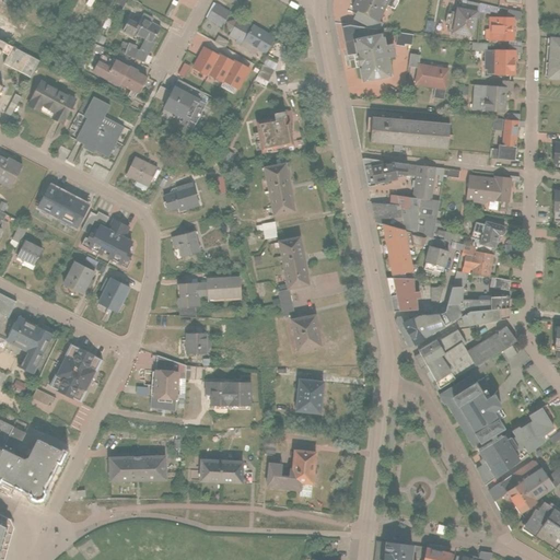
[(178,2),(174,0),(170,0),(164,11),(172,14),(178,2)]
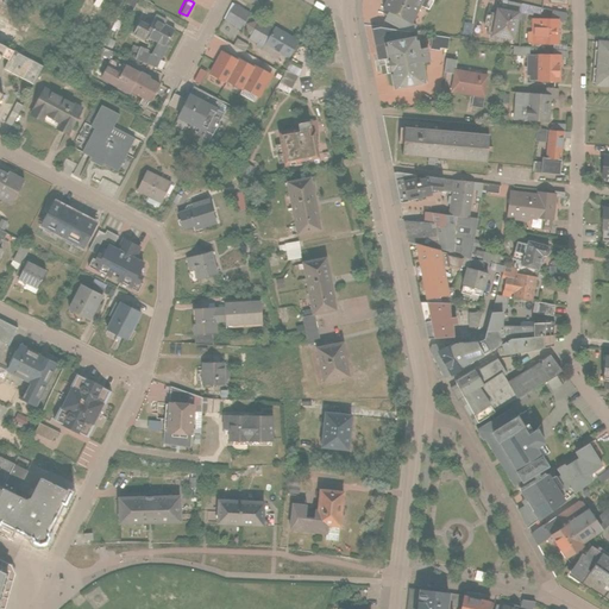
[(387,0),(384,7),(415,22),(425,0),(387,0)]
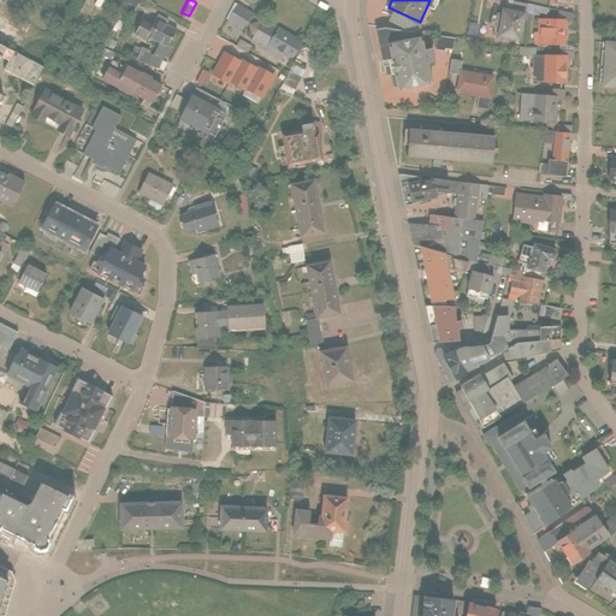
[(252,13),(235,4),(225,21),(242,30),(252,13)]
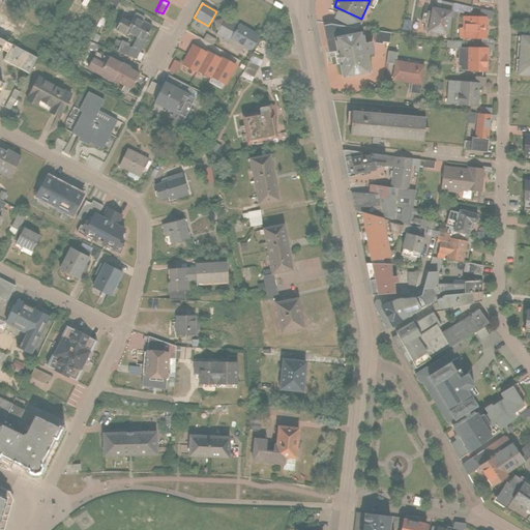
[(430,30),(451,33),(455,8),(434,5),(430,30)]
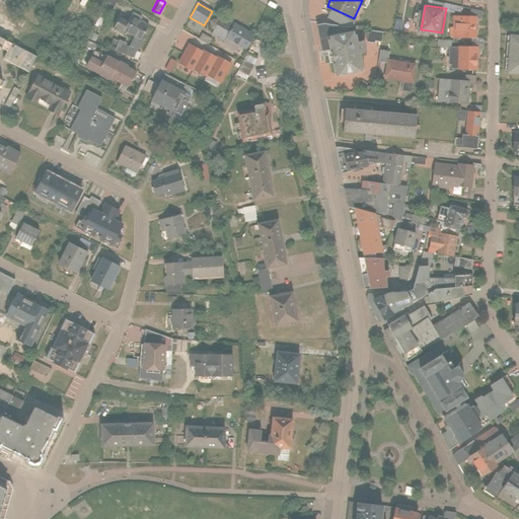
[(0,30),(4,32),(9,21),(0,16),(0,30)]
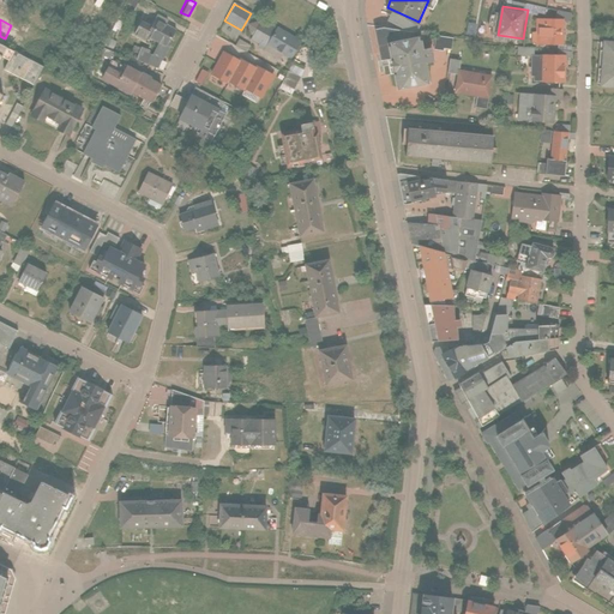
[(151,26),(139,20),(132,35),(151,43),(148,50),(140,48),(136,58),(158,68),(176,30),(155,19),(151,26)]
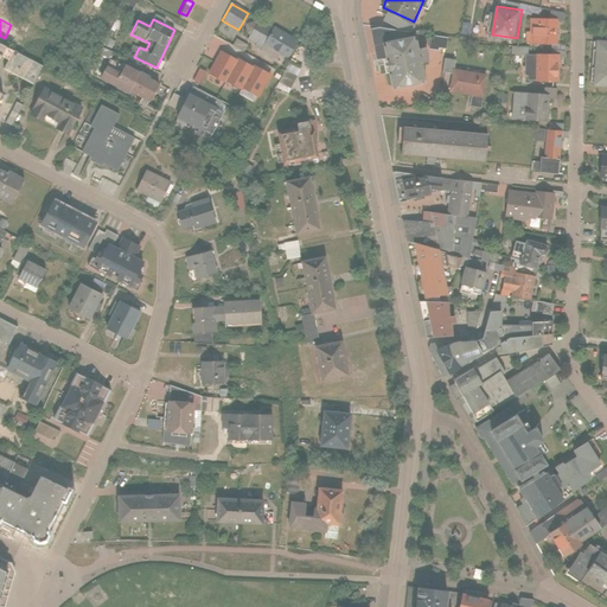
[(560,46),(560,21),(531,20),(531,45),(560,46)]
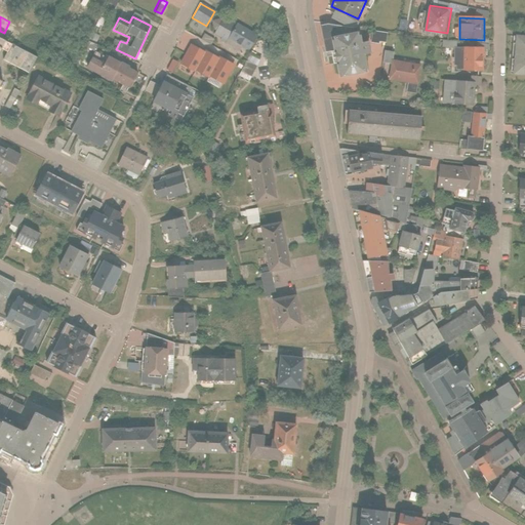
[(215,31),(216,32),(223,23),(221,22),(213,24),(215,31)]
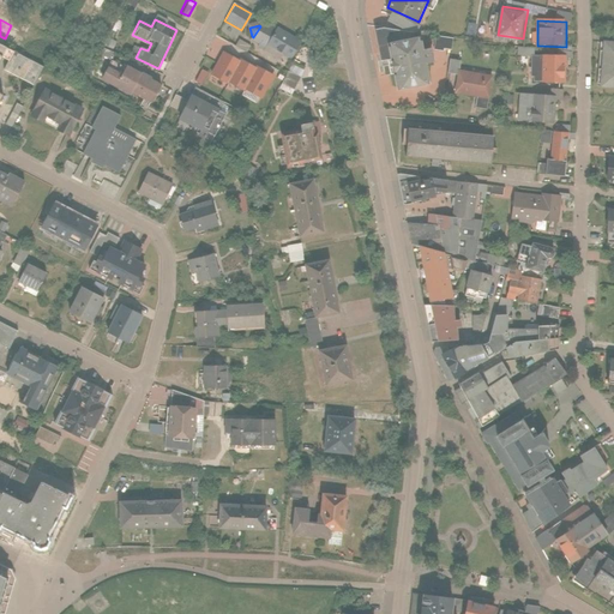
[(260,26),(253,37),(252,40),(265,47),(272,34),(260,26)]
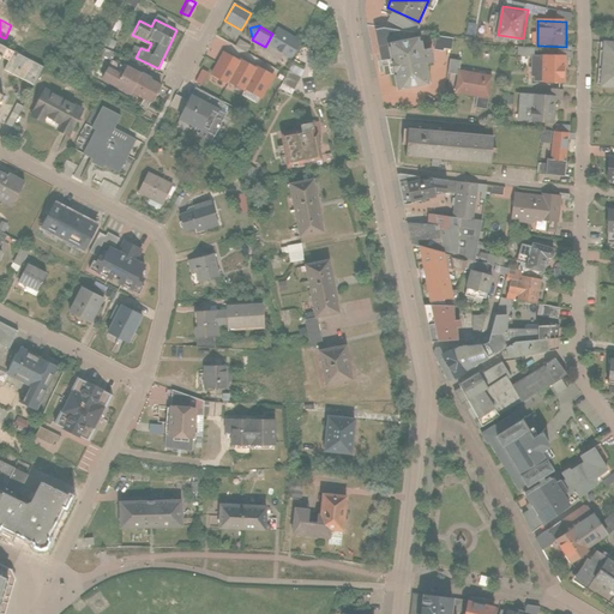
[(20,47),(26,34),(13,28),(7,40),(20,47)]
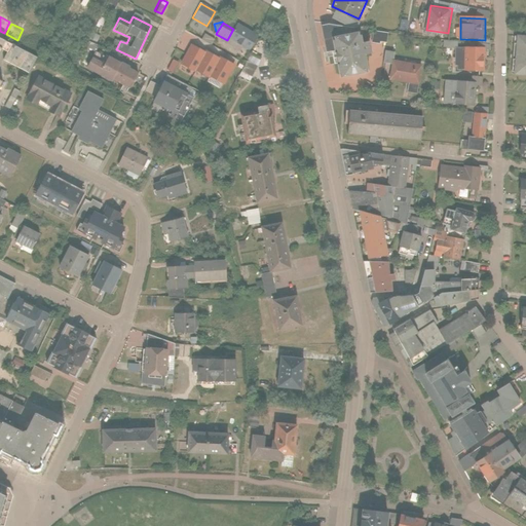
[(233,29),(227,40),(250,54),(260,37),(236,24),(233,29)]
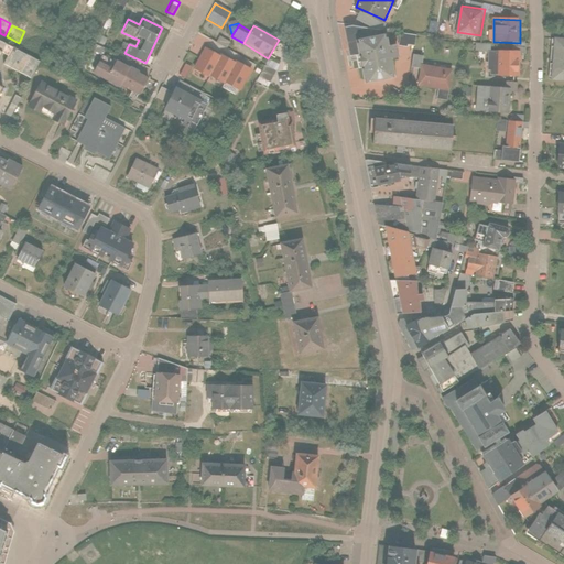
[(366,83),(381,79),(396,76),(392,60),(404,57),(401,42),(389,44),(386,30),(356,35),(361,63),(366,83)]
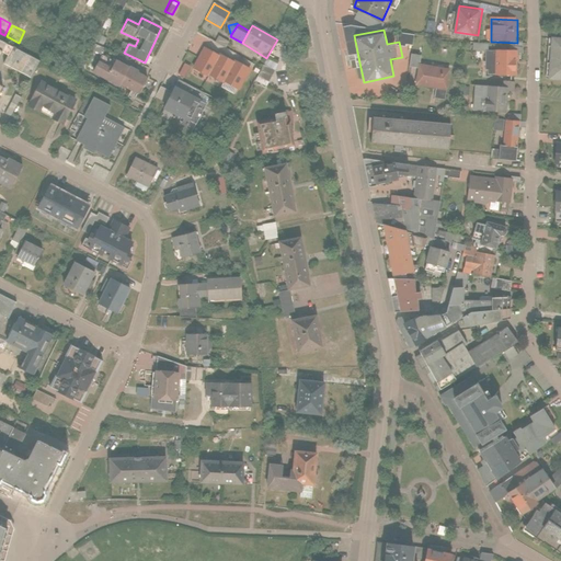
[(0,91),(2,87),(0,86),(0,53),(1,52),(8,55),(12,47),(0,39),(0,91)]
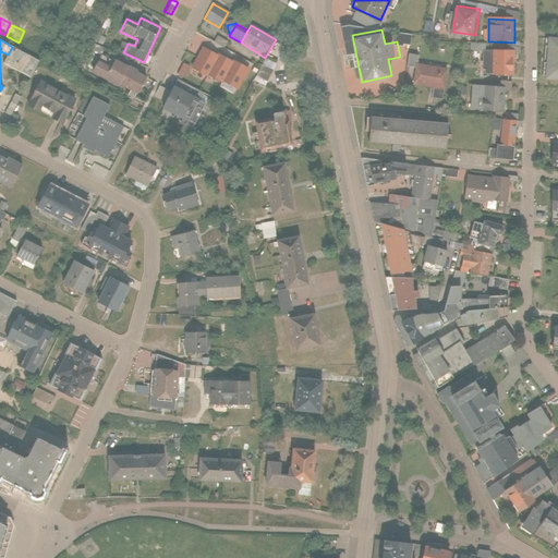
[(557,39),(549,39),(547,77),(557,77),(557,39)]
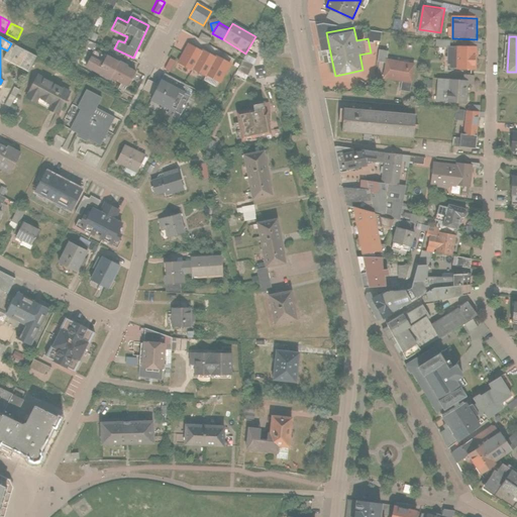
[(11,43),(7,50),(3,59),(28,72),(36,56),(11,43)]
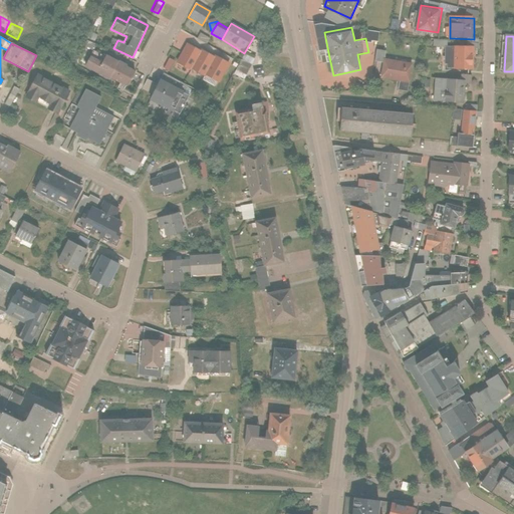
[(191,70),(192,69),(202,51),(187,43),(177,62),(191,70)]
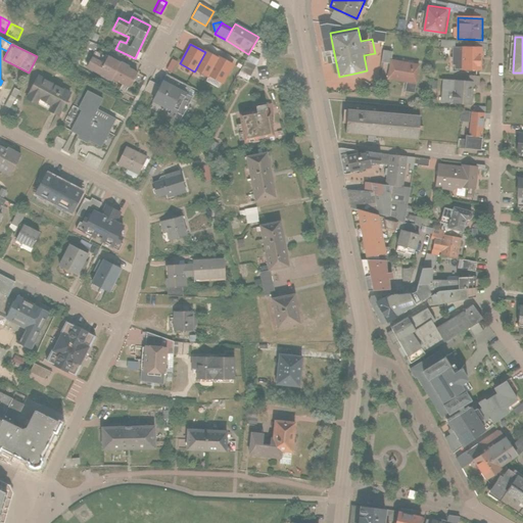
[(482,69),(483,48),(457,46),(455,68),(482,69)]
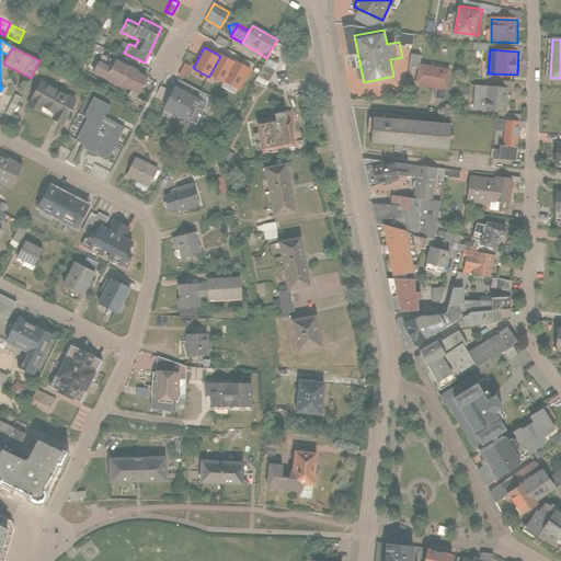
[(235,63),(220,55),(220,56),(209,76),(224,83),(225,82),(235,63)]
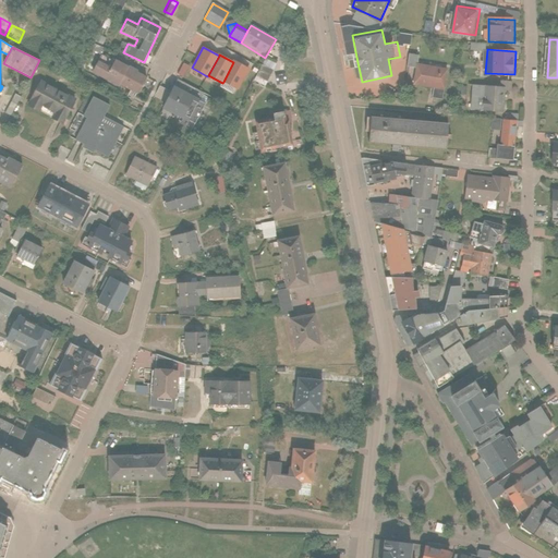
[(99,62),(95,71),(119,84),(120,82),(129,67),(117,61),(112,69),(99,62)]
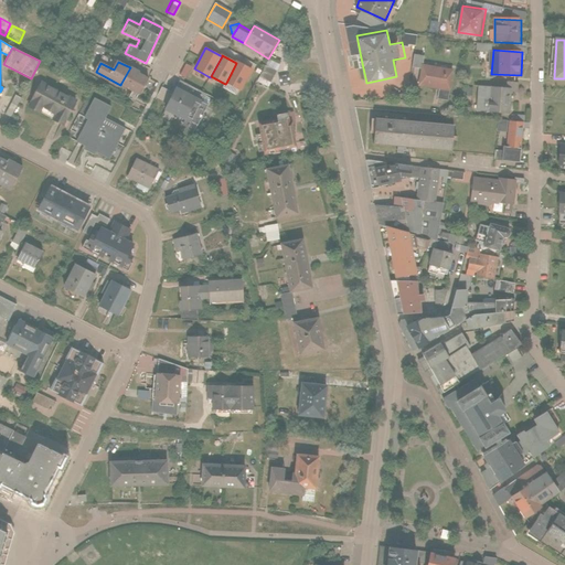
[(236,63),(226,83),(241,92),(253,70),(237,62),(236,63)]
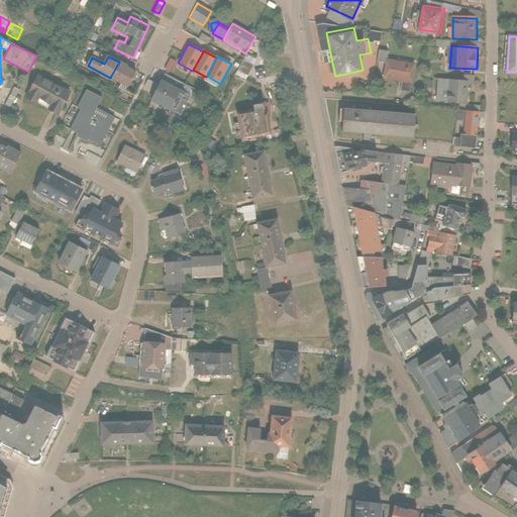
[(417,62),(386,57),(382,80),(413,85),(417,62)]
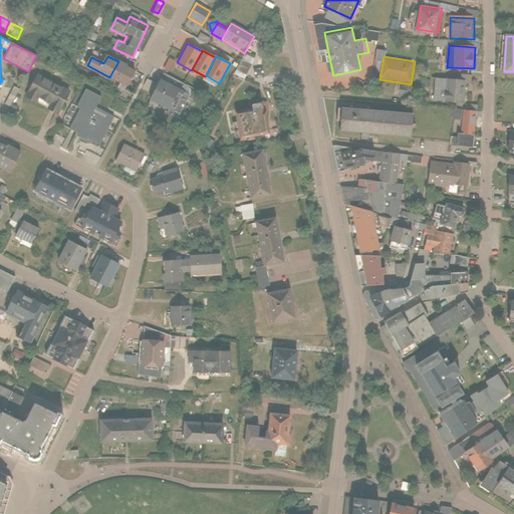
[(166,68),(171,70),(175,59),(170,57),(166,68)]
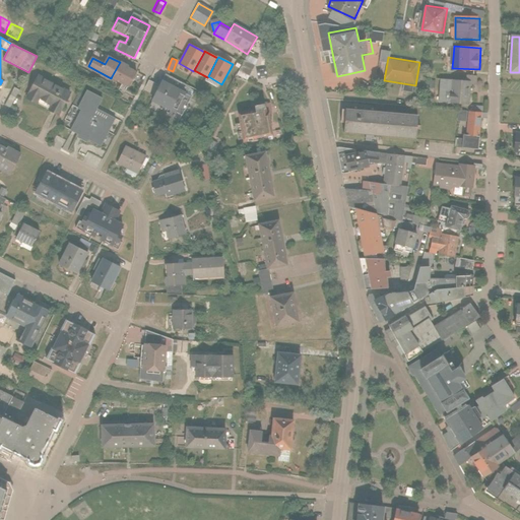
[(120,62),(112,76),(128,84),(135,71),(128,67),(129,66),(120,61),(120,62)]
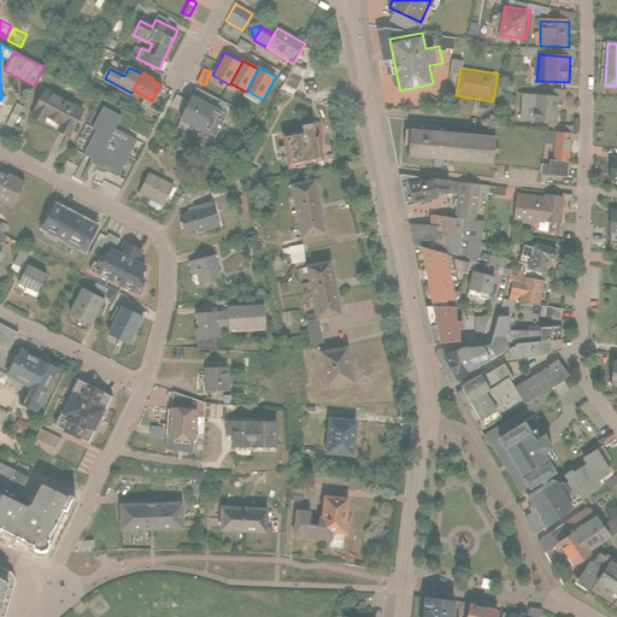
[(233,107),(197,88),(188,101),(182,113),(180,119),(216,139),(233,107)]
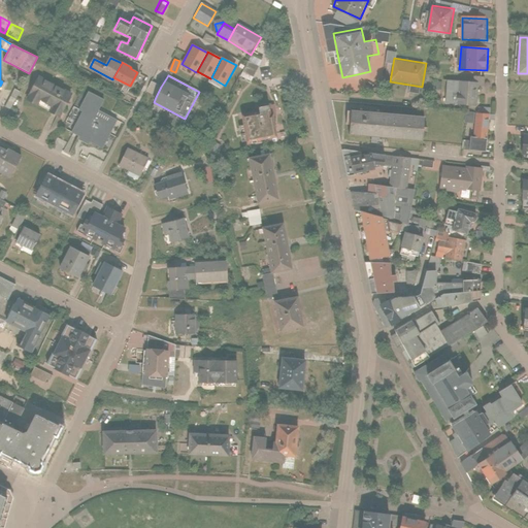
[(73,94),(38,76),(26,100),(60,118),(73,94)]
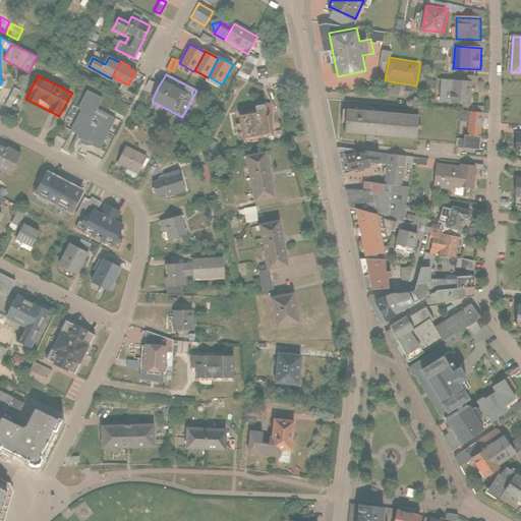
[(439,103),(472,105),(473,84),(478,84),(479,76),(466,75),(466,80),(440,78),(439,103)]
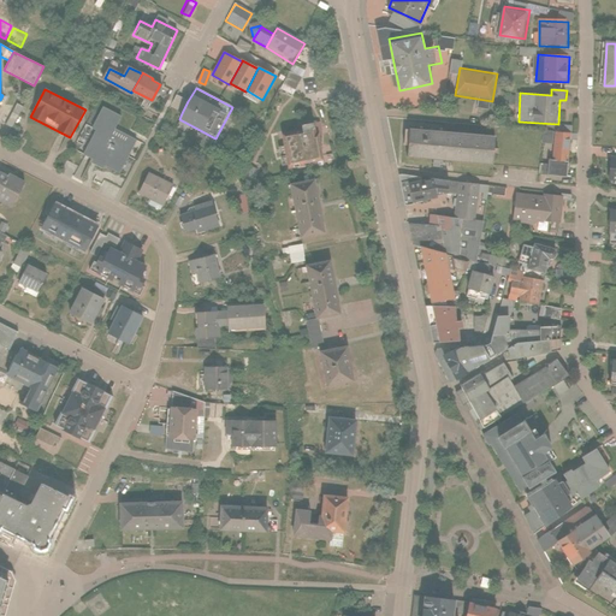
[(188,101),(177,95),(171,107),(182,113),(188,101)]
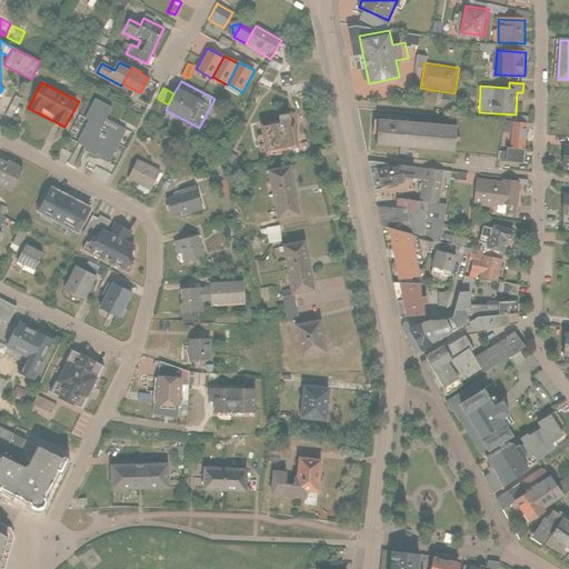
[(16,96),(6,116),(11,118),(21,99),(16,96)]
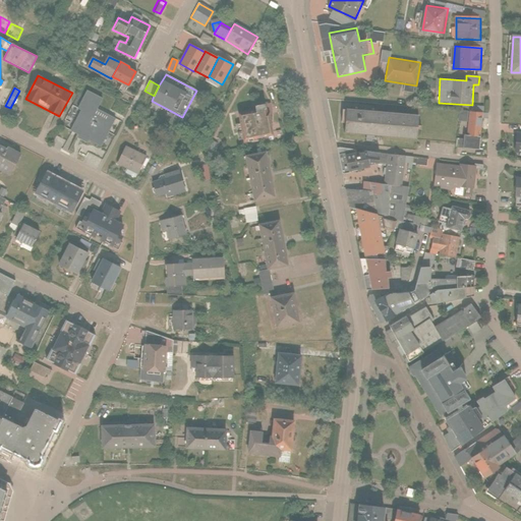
[(102,98),(88,91),(78,107),(81,109),(70,130),(78,134),(77,137),(87,142),(89,139),(102,147),(117,117),(98,107),(102,98)]
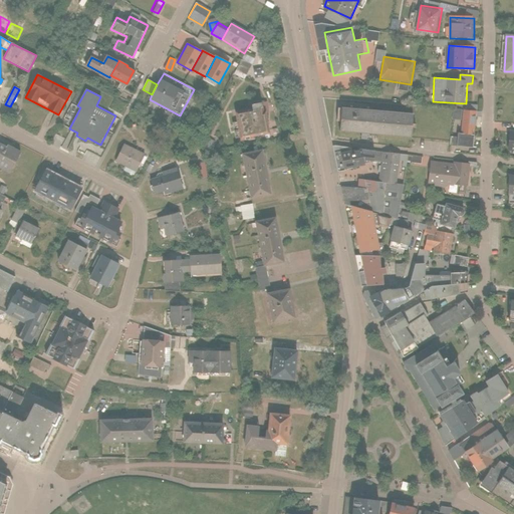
[(264,101),(251,104),(252,110),(234,114),(240,142),(270,136),(264,101)]
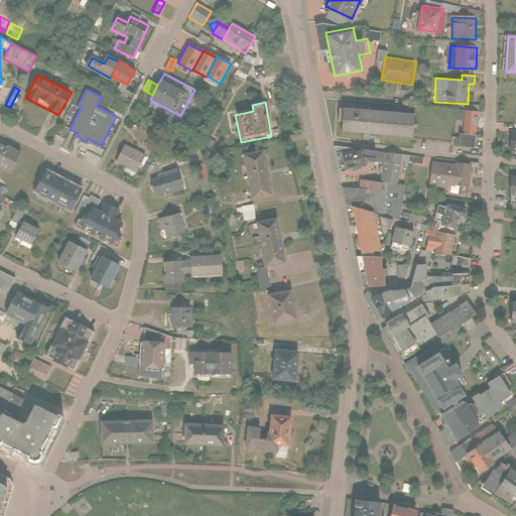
[(478,147),(479,110),(455,109),(454,123),(460,123),(460,130),(453,130),(453,146),(478,147)]
